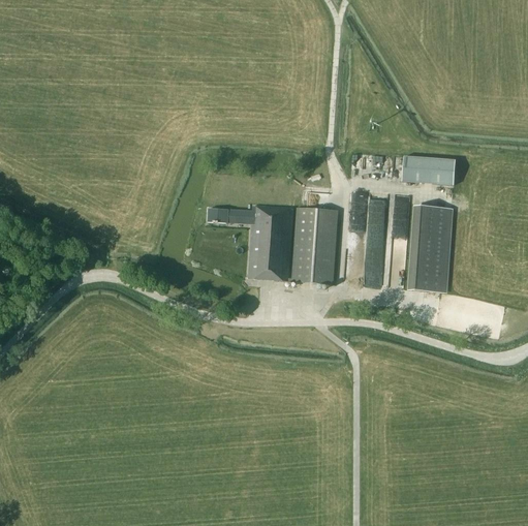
[(405,155),(403,180),(455,183),(457,158),(405,155)]
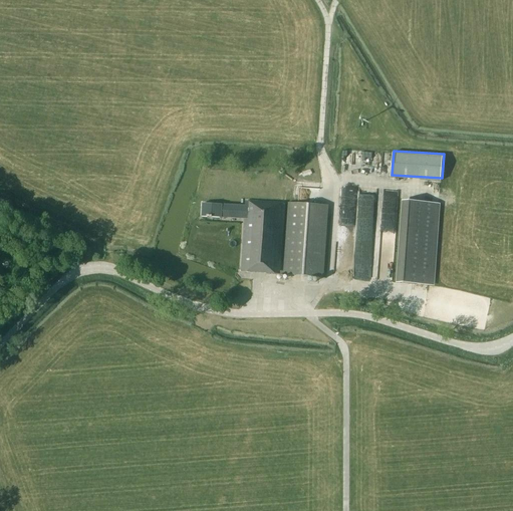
[(400,224),(401,204),(401,191),(386,191),(386,224),(400,224)]
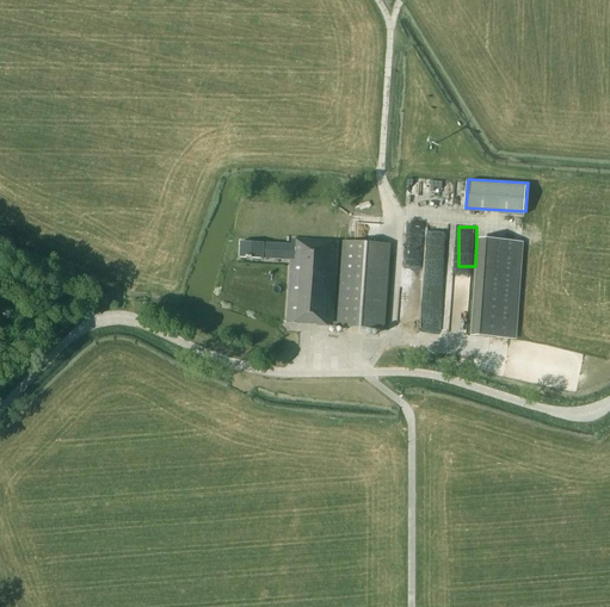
[(288,320),(363,326),(384,327),(389,246),(342,243),(336,317),(332,317),(339,239),(293,236),(293,242),(242,239),(241,254),(264,255),(264,252),(291,254),(288,320)]
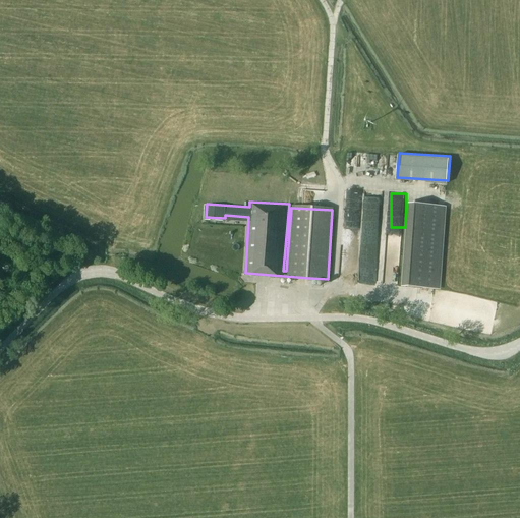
[(447,204),(408,202),(402,284),(441,286),(447,204)]
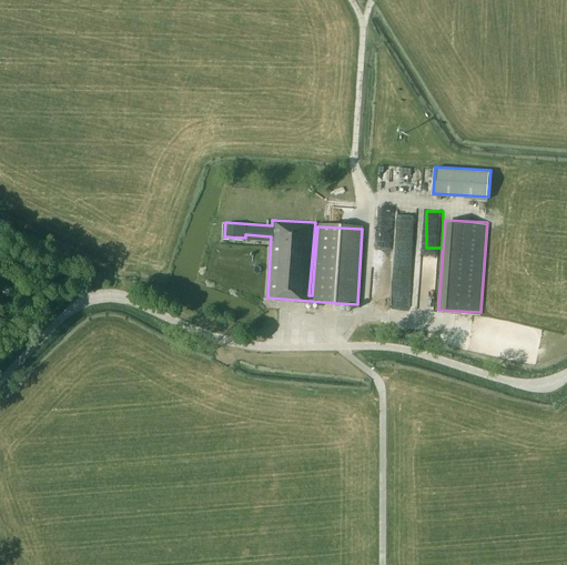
[(381,224),(380,264),(395,265),(396,225),(381,224)]
